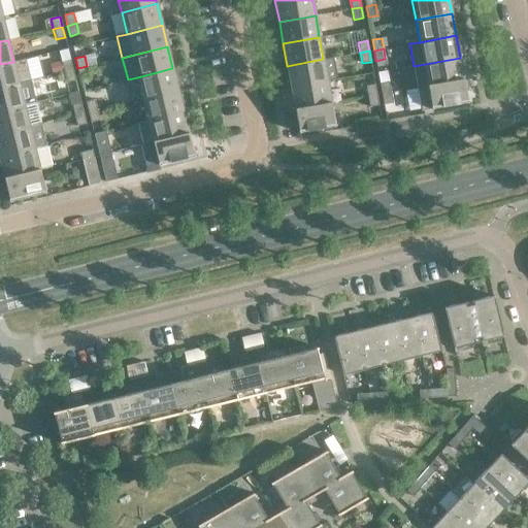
[(337,79),(334,57),(323,59),(287,66),(291,88),(327,81),(337,79)]
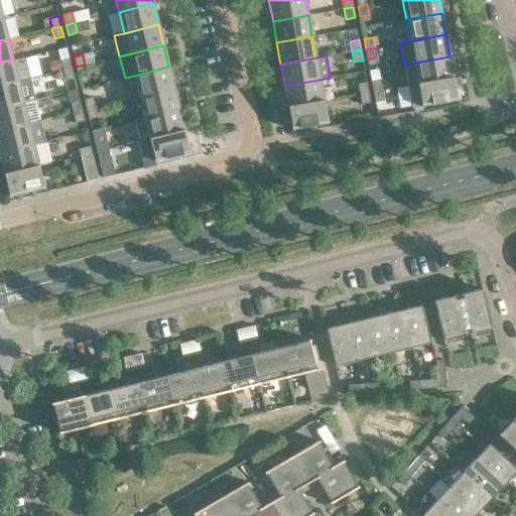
[(453,78),(449,56),(404,65),(408,86),(453,78)]
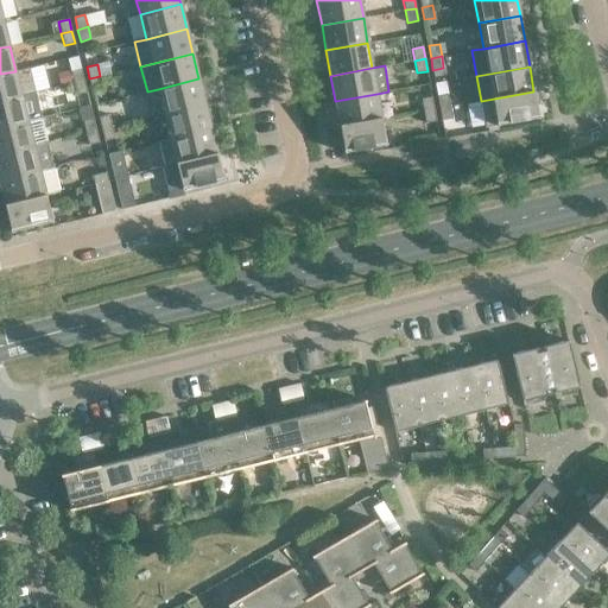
[(36,93),(30,68),(16,71),(0,74),(0,100),(21,96),(36,93)]
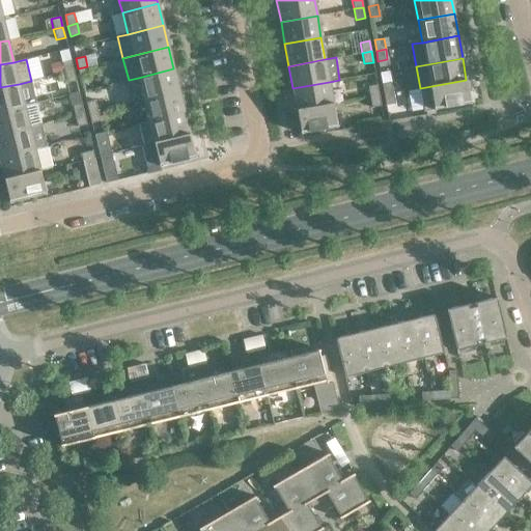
[(73,71),(71,60),(61,62),(64,73),(73,71)]
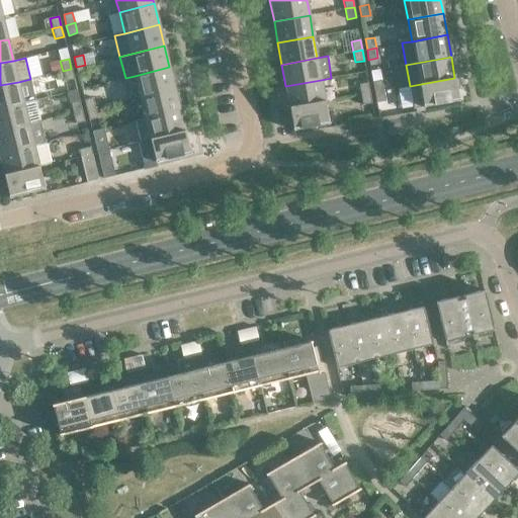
[(60,60),(49,62),(52,74),(63,71),(60,61),(60,60)]
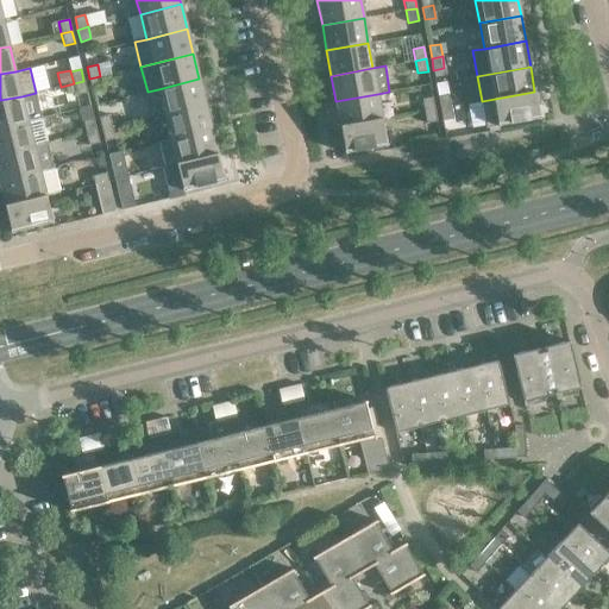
[(104,88),(100,76),(89,79),(93,92),(104,88)]
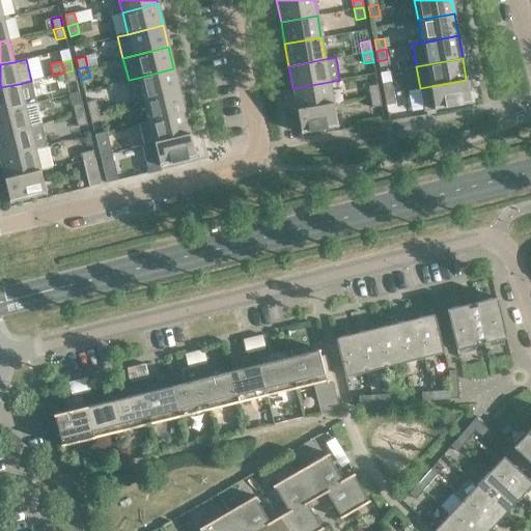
[(179,90),(173,68),(138,78),(143,100),(179,90)]
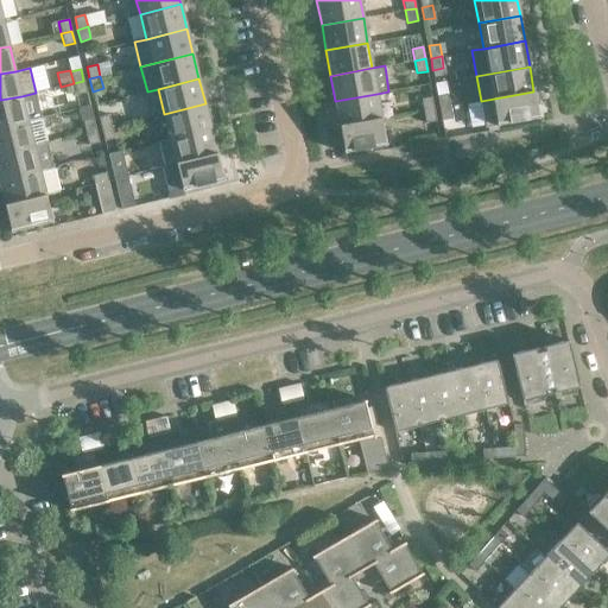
[(87,93),(83,81),(74,83),(76,95),(87,93)]
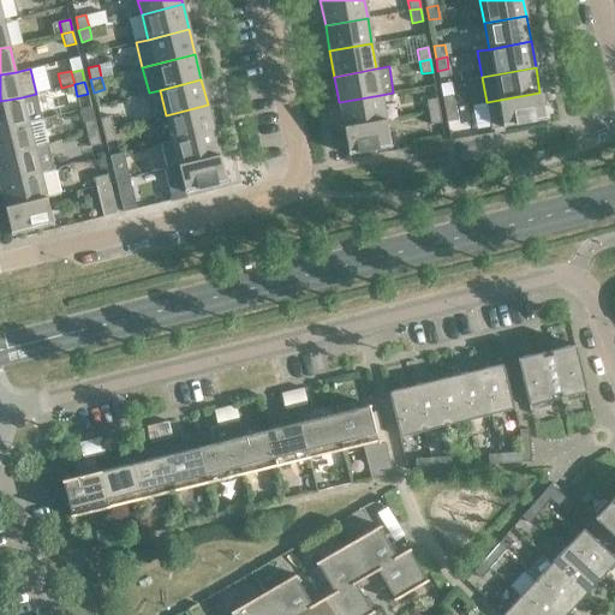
[(545,120),(539,93),(487,102),(484,102),(489,130),(545,120)]
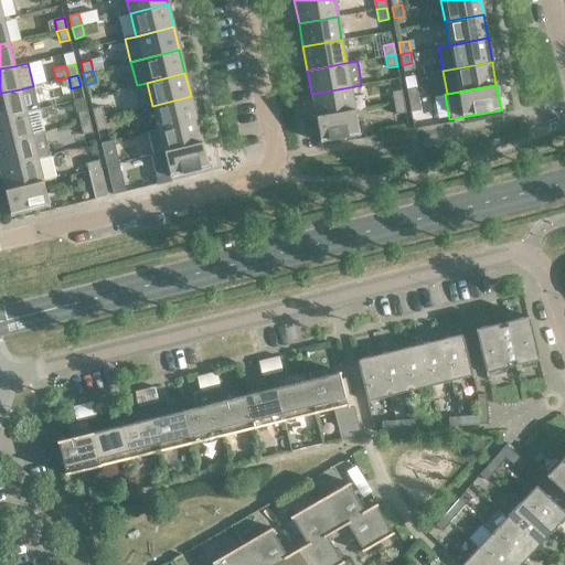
[(354,110),(350,87),(311,94),(316,117),(354,110)]
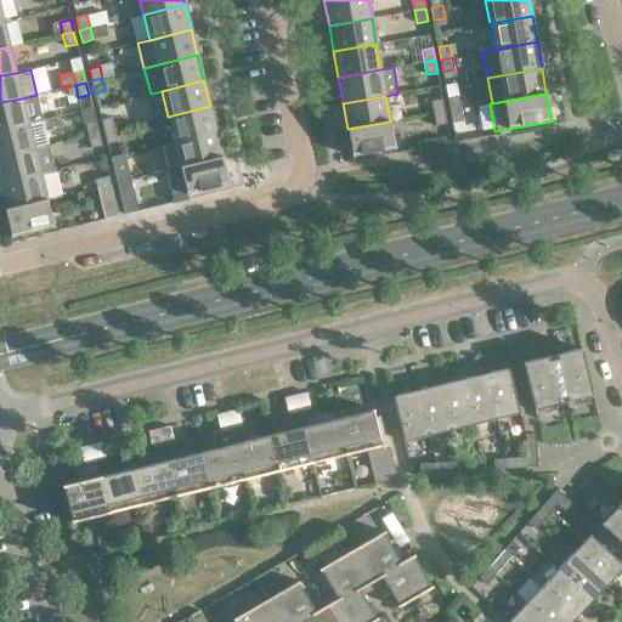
[(461,108),(458,96),(447,99),(450,111),(461,108)]
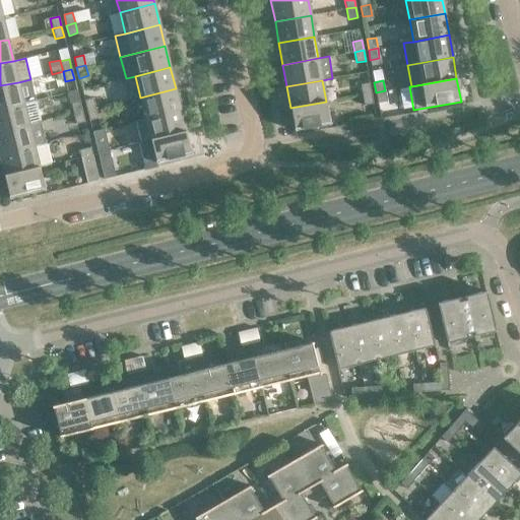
[(0,109),(23,103),(18,82),(0,85),(0,109)]
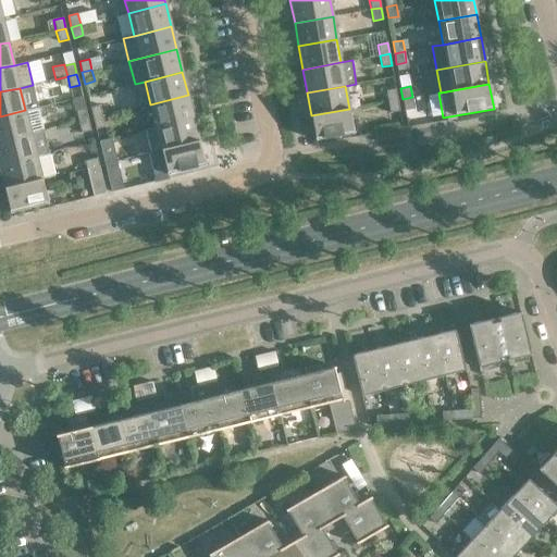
[(398,100),(396,88),(386,90),(387,101),(398,100)]
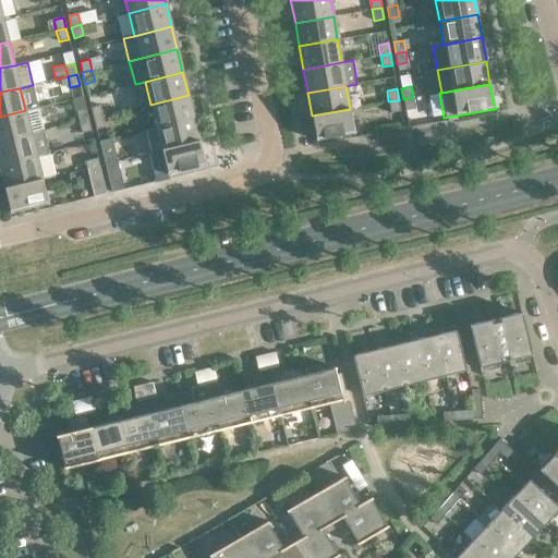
[(194,118),(189,95),(150,105),(156,128),(194,118)]
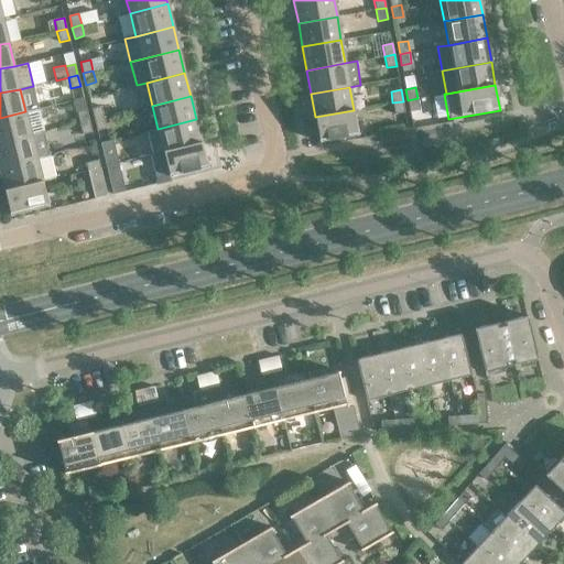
[(420,110),(418,98),(408,100),(410,111),(420,110)]
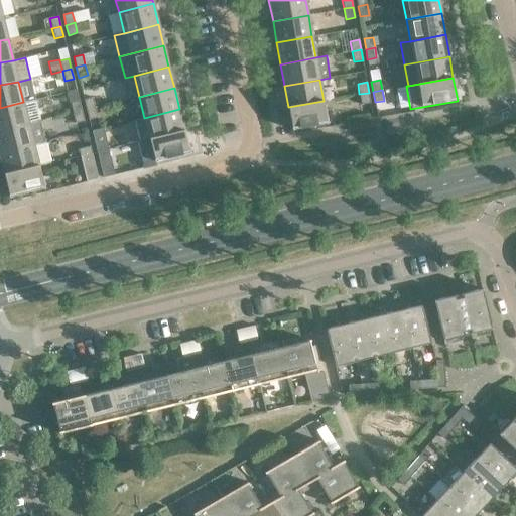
[(370,103),(369,93),(359,94),(361,105),(370,103)]
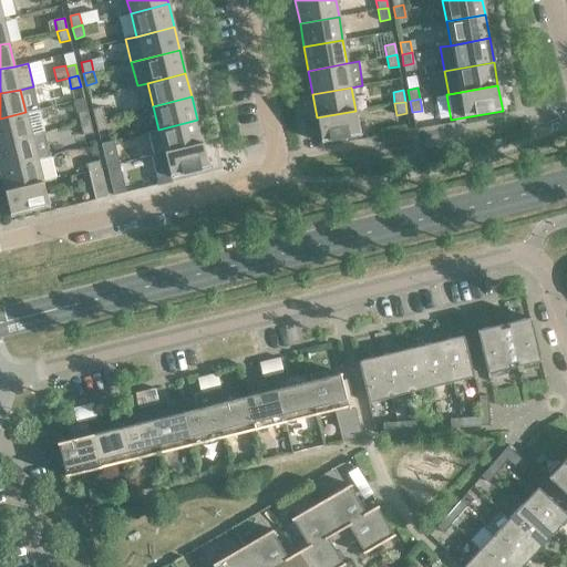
[(105,117),(102,106),(92,109),(95,120),(105,117)]
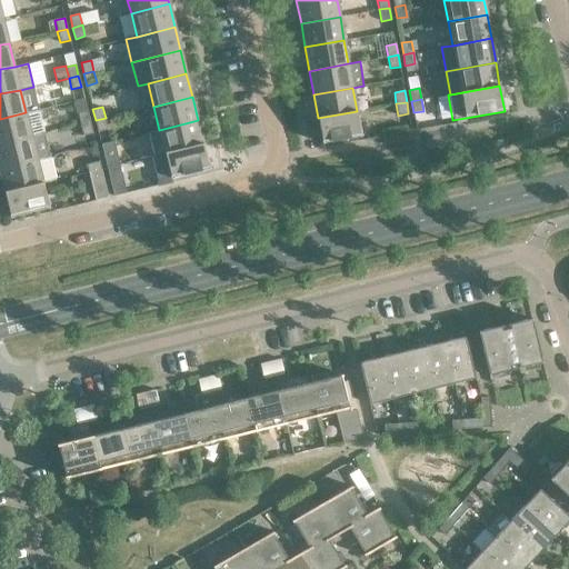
[(0,143),(45,133),(39,110),(26,112),(0,119),(0,143)]
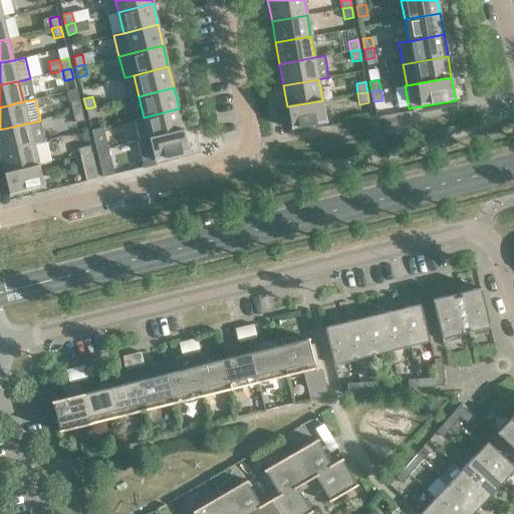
[(81,110),(78,99),(69,102),(72,112),(81,110)]
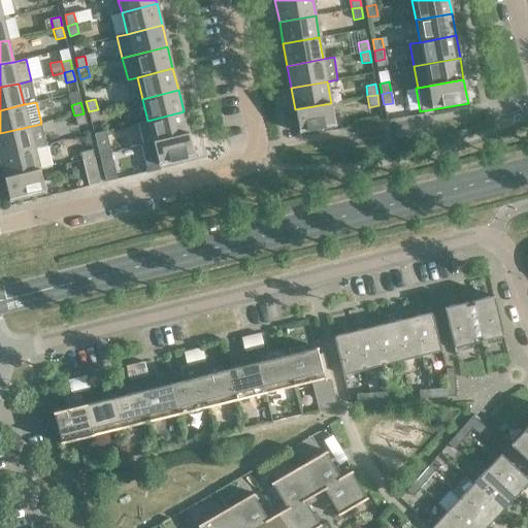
[(335,126),(331,103),(295,109),(299,133),(335,126)]
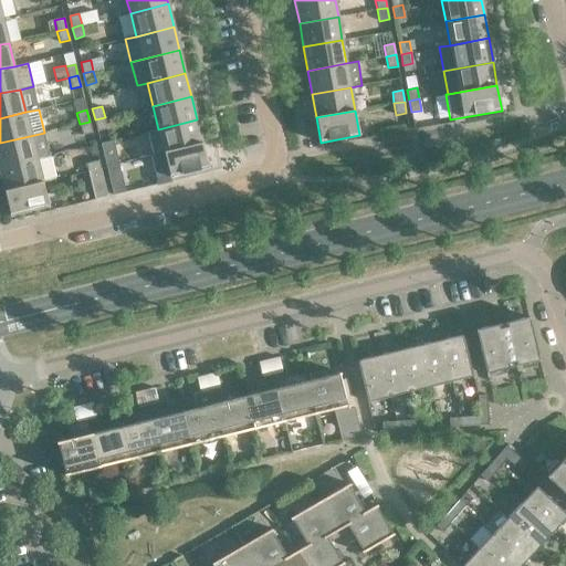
[(107,128),(105,117),(95,119),(97,132),(107,128)]
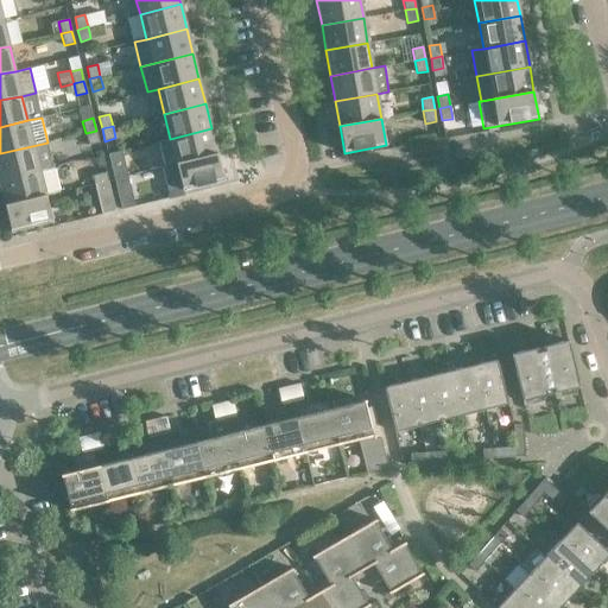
[(217,153),(211,128),(170,139),(157,141),(163,166),(217,153)]
